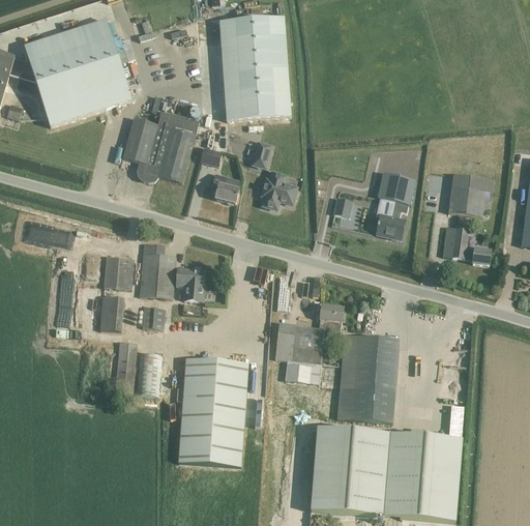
[(227,120),(291,115),(284,17),(221,21),(227,120)]
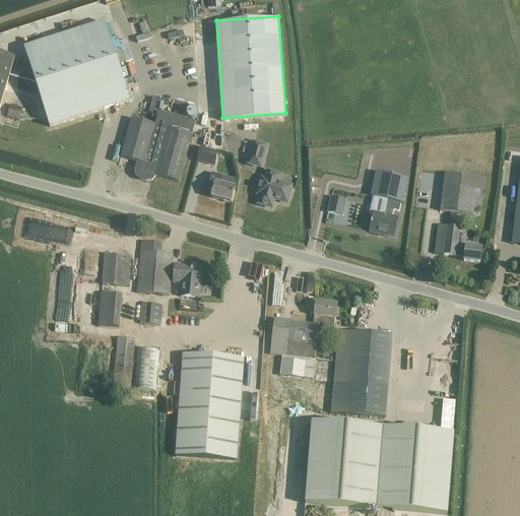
[(111,38),(105,19),(25,45),(50,123),(129,98),(118,62),(126,60),(118,36),(111,38)]
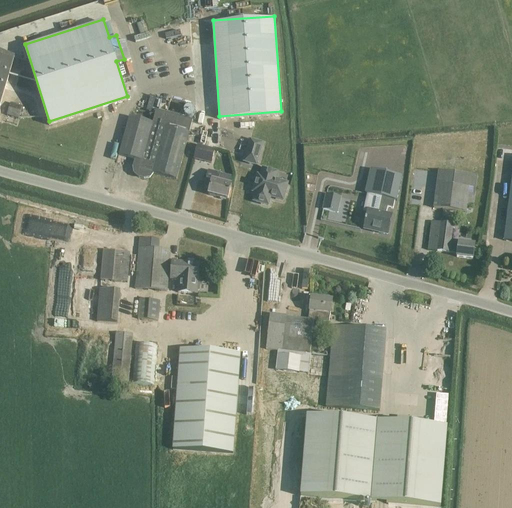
[(0,103),(15,53),(0,49),(0,103)]
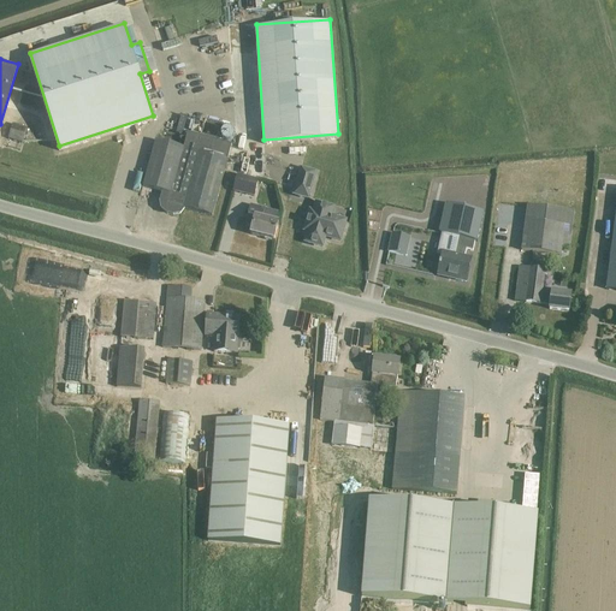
[(12,119),(7,135),(22,138),(27,124),(12,119)]
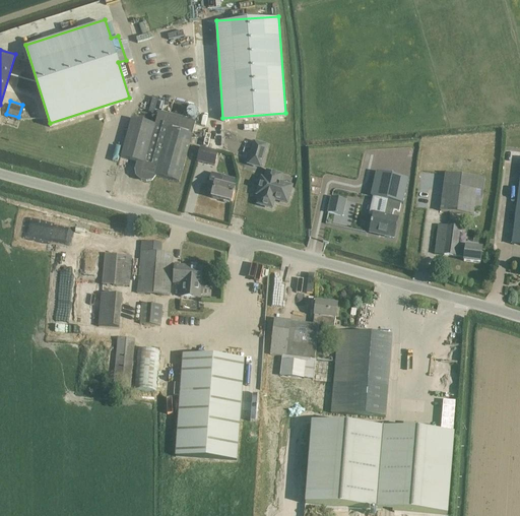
[(154,122),(131,116),(121,154),(137,159),(135,168),(136,173),(141,177),(146,178),(151,178),(155,173),(179,179),(195,120),(157,110),(154,122)]
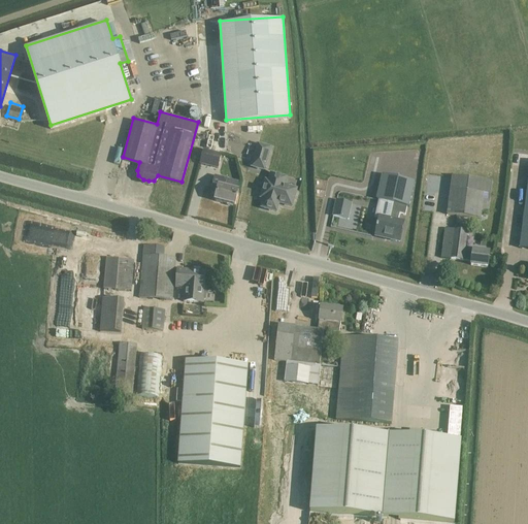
[(264,166),(270,144),(258,141),(252,163),(264,166)]
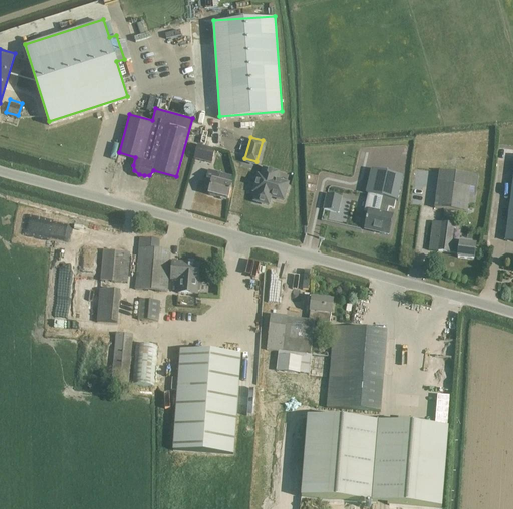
[(211,160),(214,147),(196,143),(193,156),(211,160)]
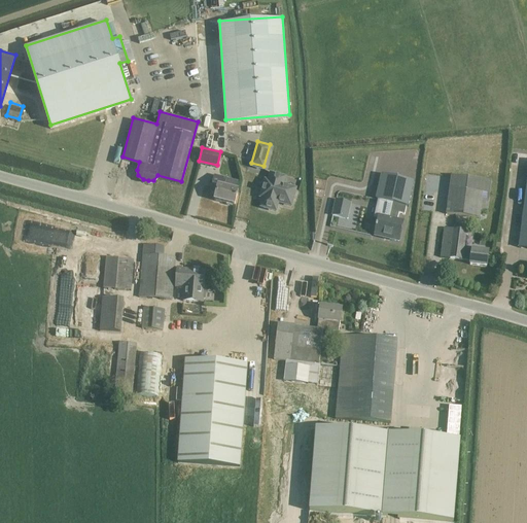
[(326,154),(320,163),(328,169),(335,161),(326,154)]
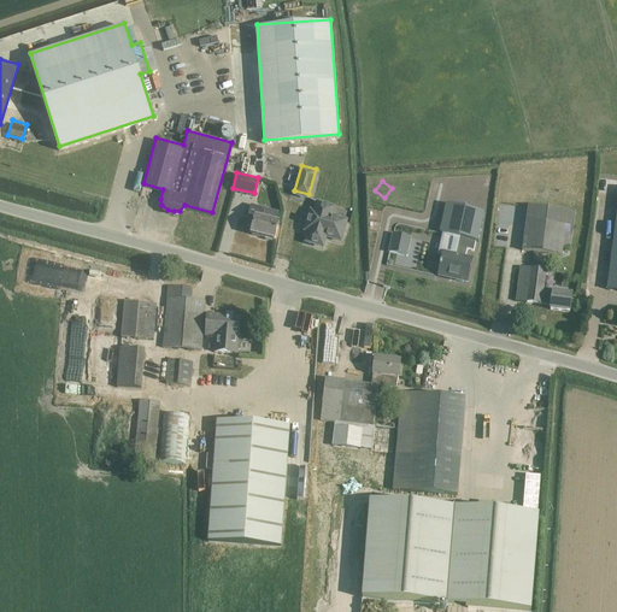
[(331,213),(334,204),(317,200),(315,209),(311,207),(305,227),(309,228),(306,239),(323,242),(327,230),(331,231),(331,234),(340,236),(346,217),(331,213)]
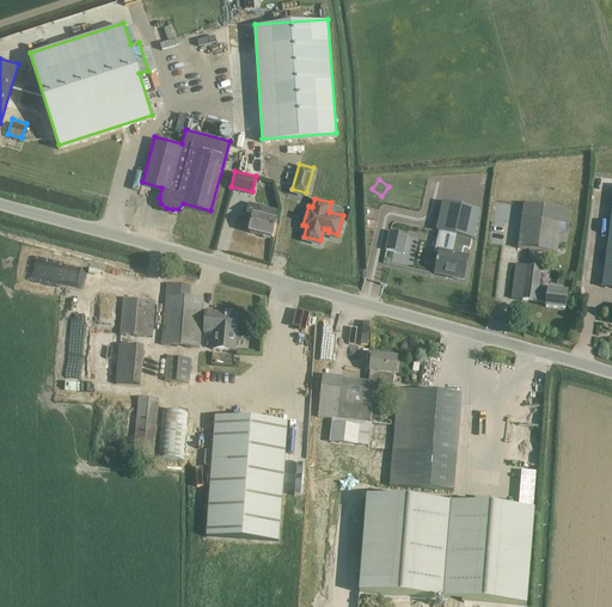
[(475,237),(481,207),(442,198),(436,228),(456,233),(452,250),(440,247),(436,268),(447,270),(447,269),(454,271),(453,274),(463,276),(467,253),(461,252),(463,244),(470,245),(471,237),(475,237)]
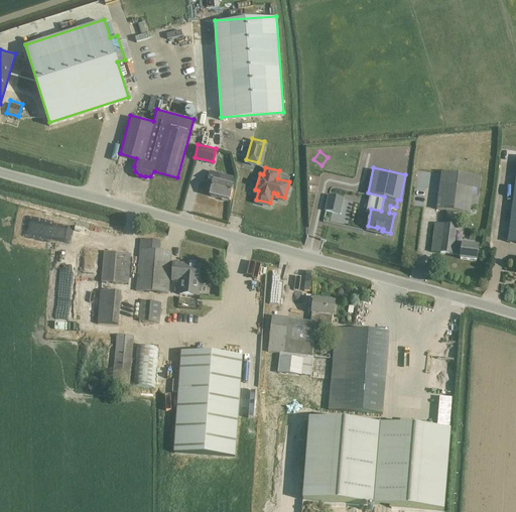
[(230,199),(234,183),(220,179),(222,171),(210,168),(208,177),(213,179),(210,194),(222,197),(222,198),(228,199),(228,198),(230,199)]
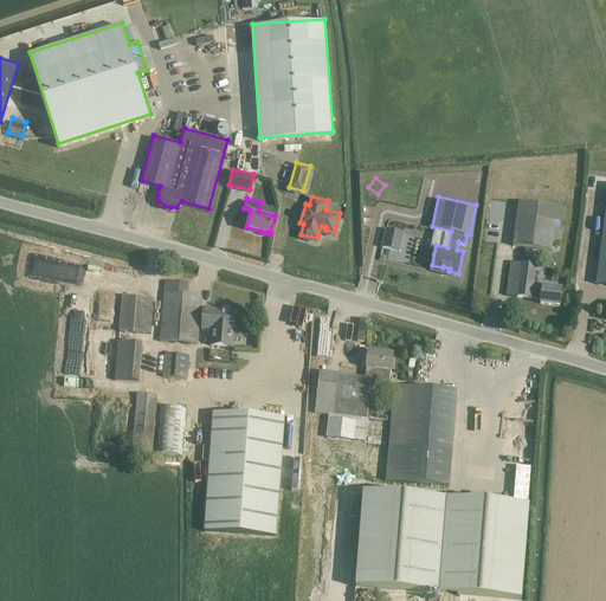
[(560,241),(562,226),(563,220),(566,205),(519,199),(513,243),(552,249),(553,240),(560,241)]
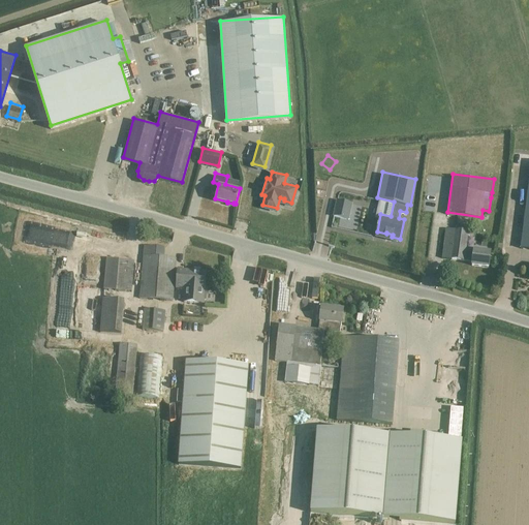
[(528,178),(520,245),(528,246),(528,178)]
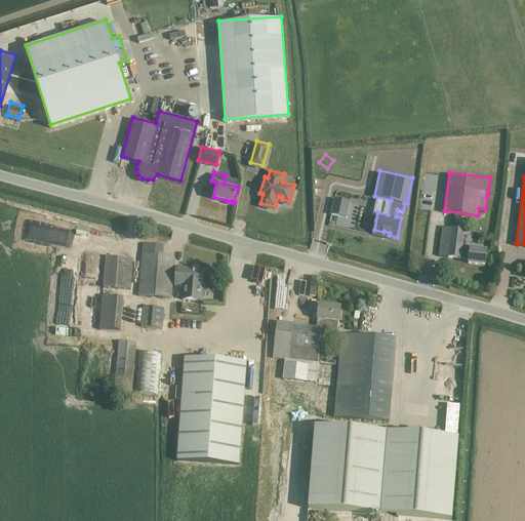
[(333,196),(330,211),(347,214),(350,199),(333,196)]
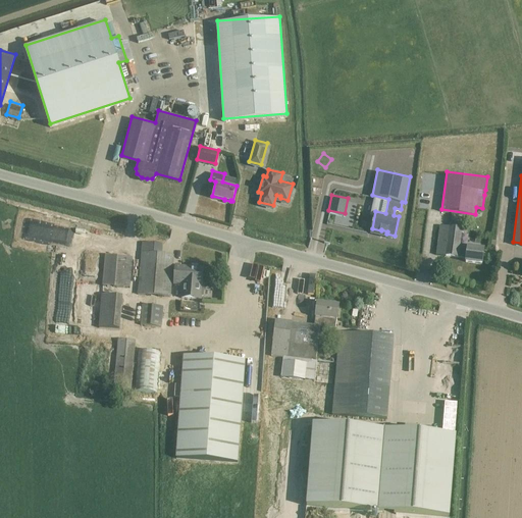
[(463,225),(440,223),(436,252),(459,254),(459,253),(460,245),(463,225)]
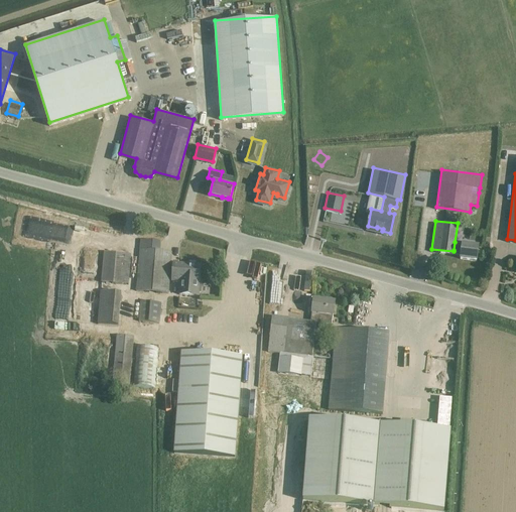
[(172,249),(159,248),(160,238),(140,237),(136,288),(169,290),(172,249)]
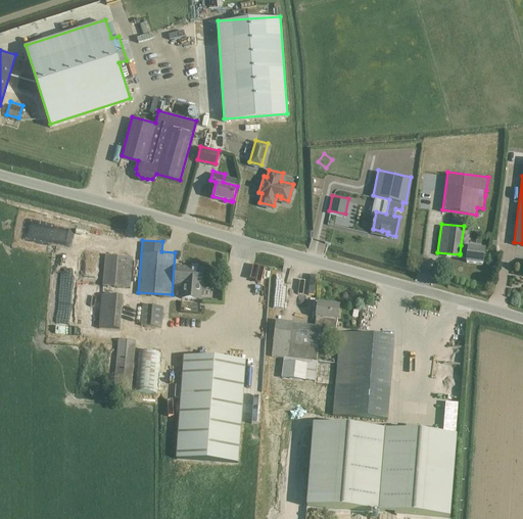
[(461,245),(460,253),(467,254),(467,260),(482,262),(484,247),(469,245),(468,246),(461,245)]
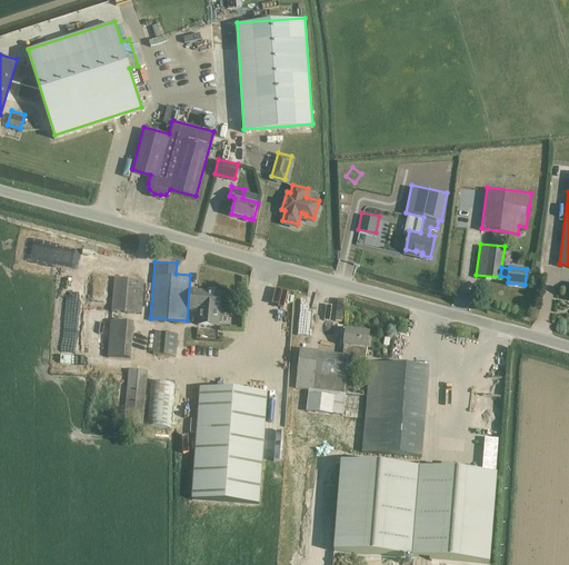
[(145,277),(115,275),(112,308),(142,310),(145,277)]
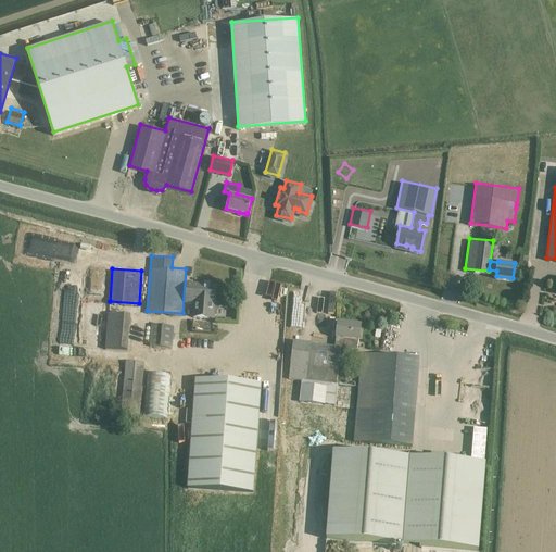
[(217,312),(217,303),(215,303),(217,283),(187,280),(185,300),(193,301),(192,314),(198,315),(213,316),(214,312),(217,312)]
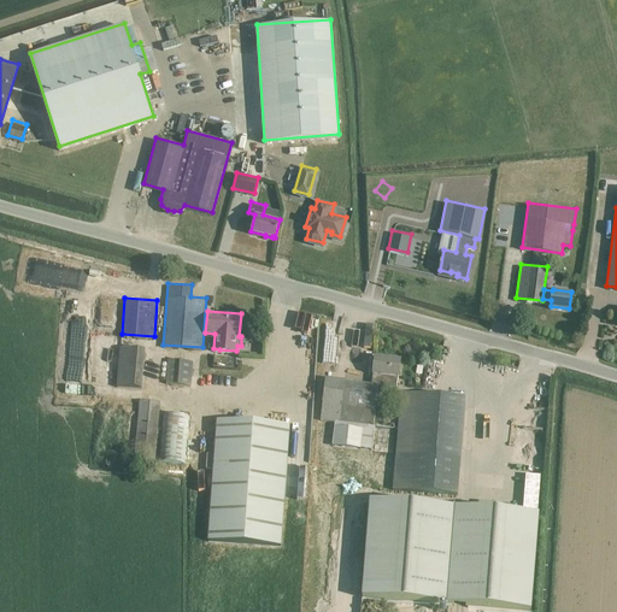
[(119,345),(117,383),(141,386),(145,346),(119,345)]
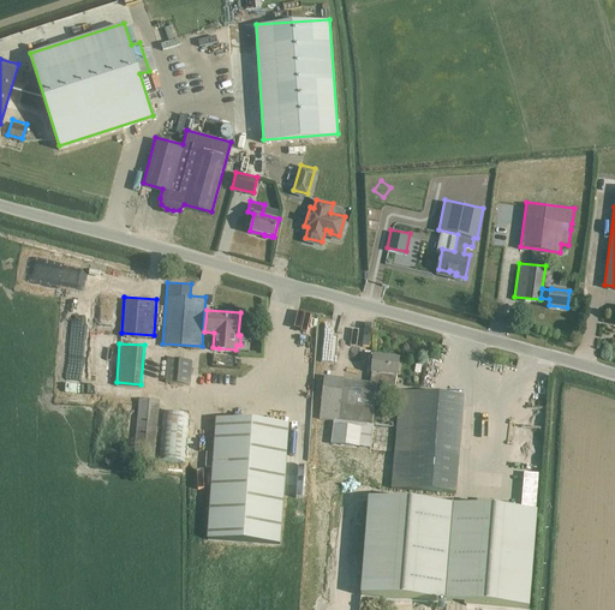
[(398,374),(399,356),(374,352),(371,370),(370,380),(324,374),(320,416),(333,418),(332,441),(371,444),(374,422),(372,422),(372,414),(375,402),(386,404),(387,389),(380,388),(381,381),(395,383),(396,374),(398,374)]
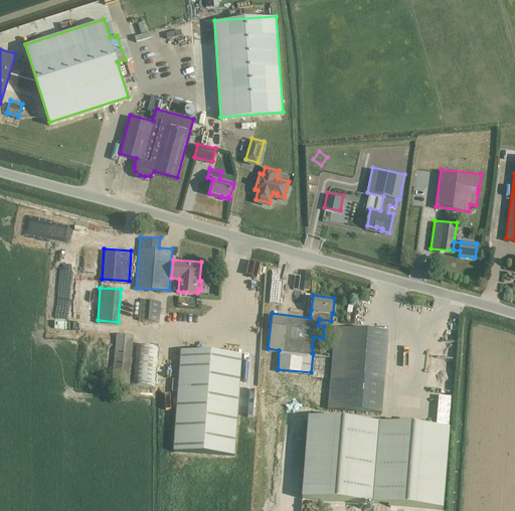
[(140,297),(138,318),(159,319),(161,299),(140,297)]
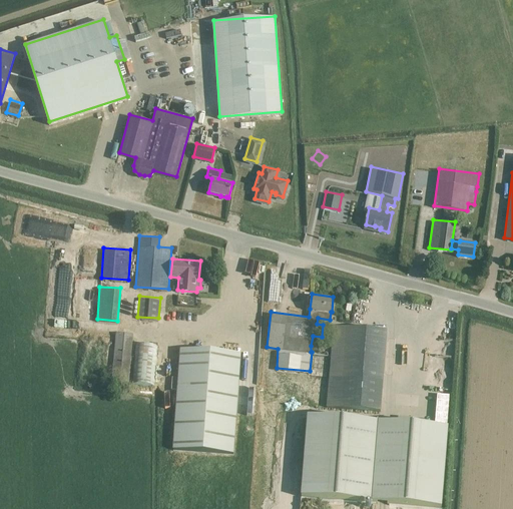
[(333,324),(330,366),(327,405),(381,409),(387,328),(333,324)]
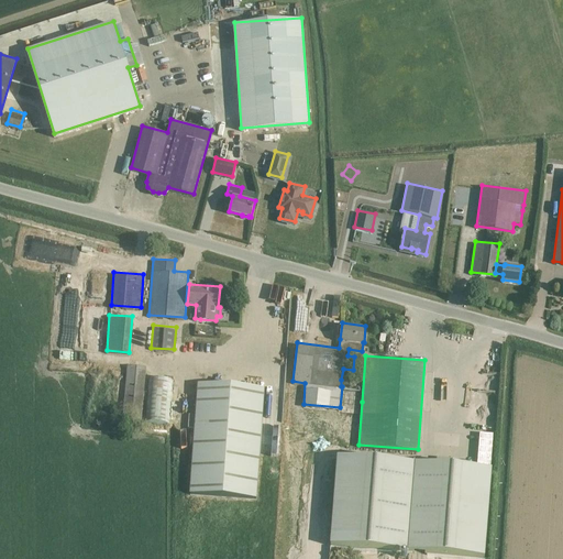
[(127,363),(122,417),(141,418),(145,364),(127,363)]
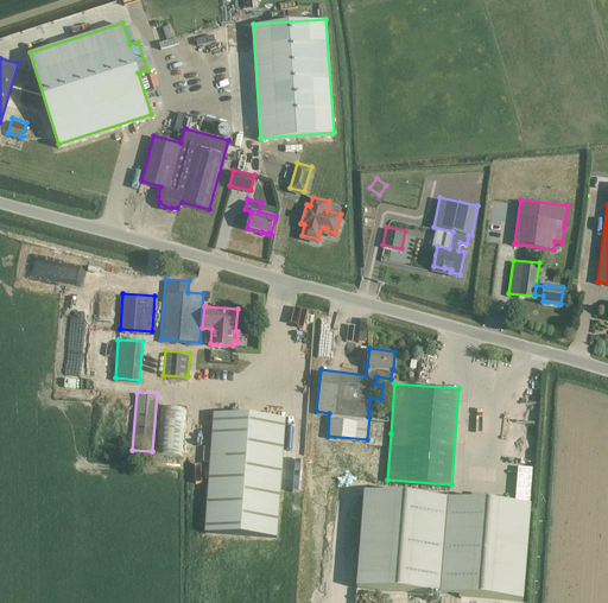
[(160,404),(157,451),(183,454),(187,406),(160,404)]
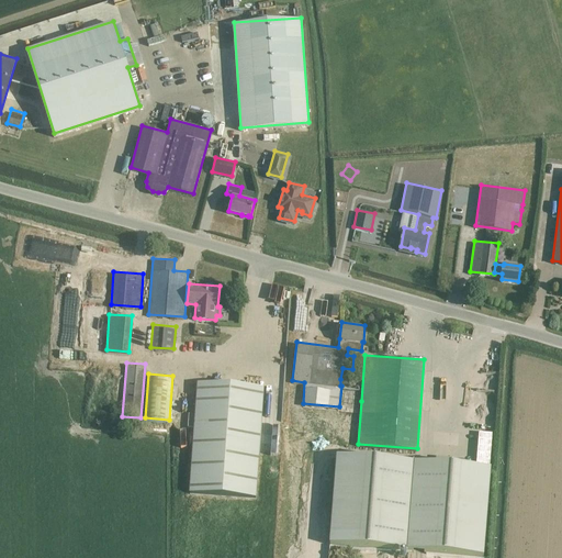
[(265,386),(198,380),(190,491),(256,495),(265,386)]
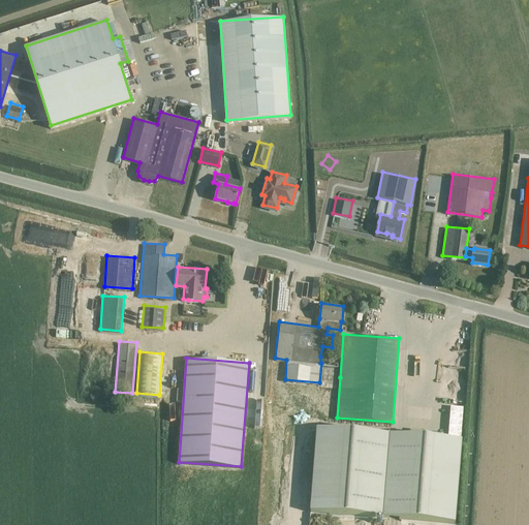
[(447,403),(446,435),(460,435),(461,404),(447,403)]
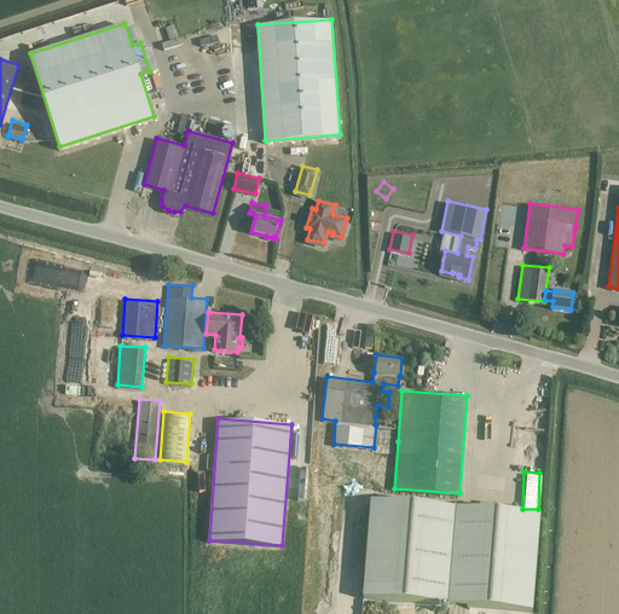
[(364,596),(533,609),(541,513),(371,499),(364,596)]
